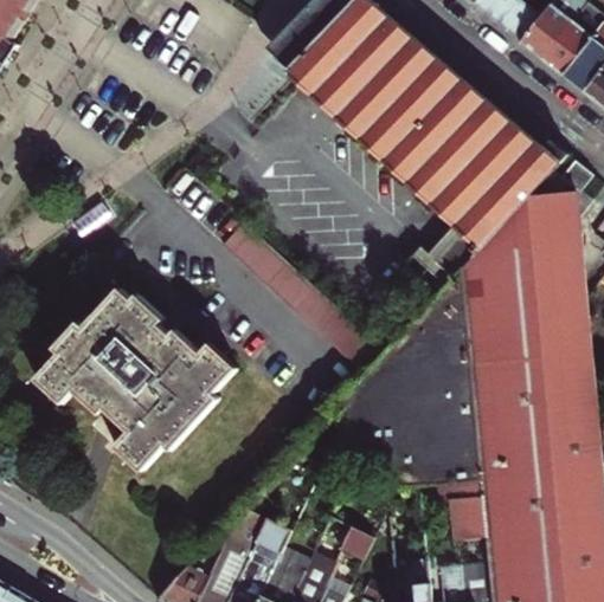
[(0,0),(0,49),(11,57),(23,38),(34,19),(29,15),(38,0),(0,0)]
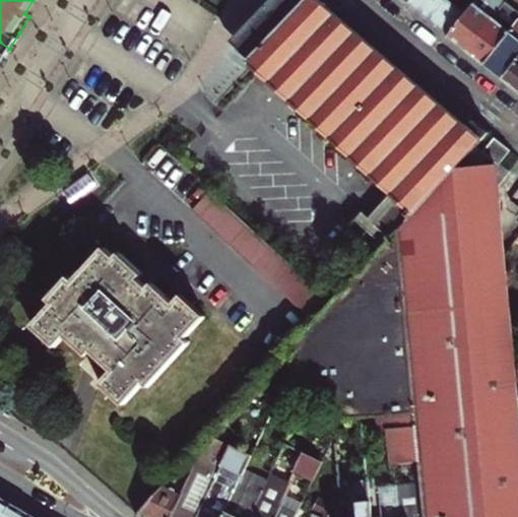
[(37,6),(41,0),(33,0),(24,13),(29,16),(37,6)]
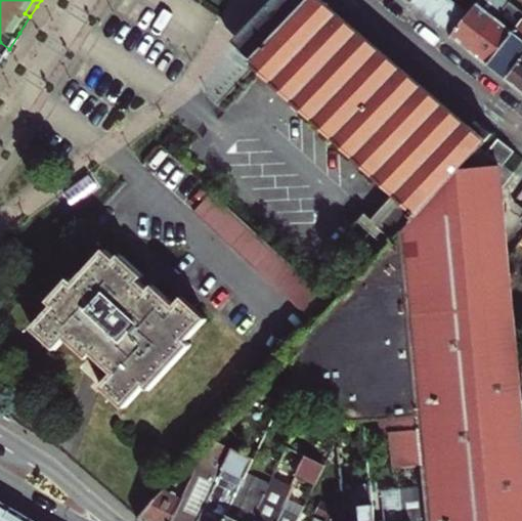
[(268,0),(229,42),(231,45),(237,50),(269,17),(271,19),(274,15),(281,20),(299,0),(268,0)]
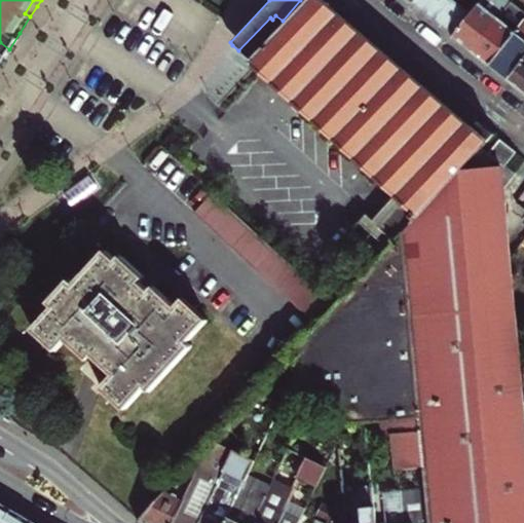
[(270,17),(238,50),(252,64),(250,66),(257,73),(394,200),(372,225),(365,218),(349,234),(377,259),(459,171),(481,147),(492,136),(477,121),(470,129),(325,3),(321,0),(300,0),(283,21),(287,25),(283,29),(272,20),(270,17)]
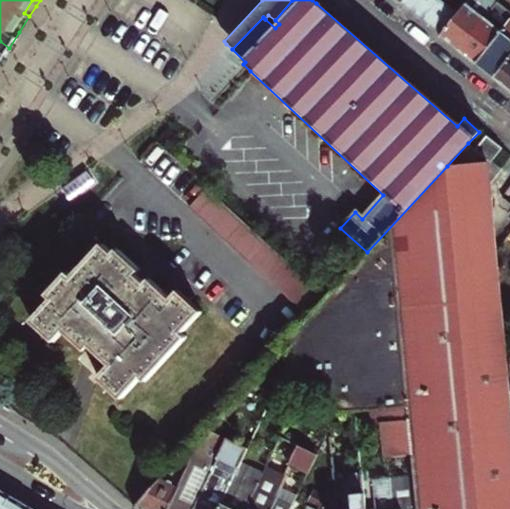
[(459,9),(448,0),(401,0),(399,2),(420,20),(438,34),(459,9)]
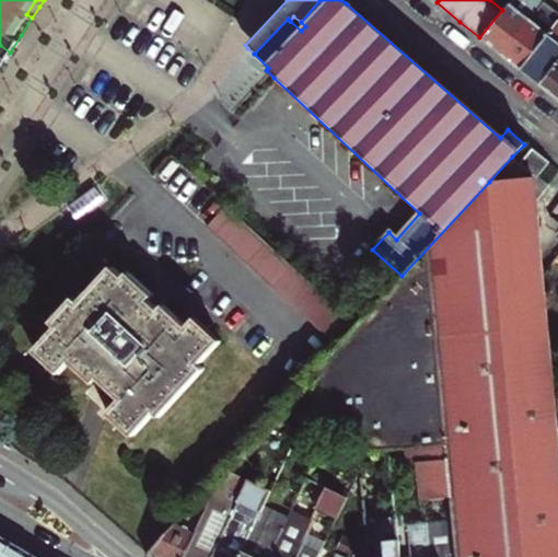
[(500,54),(542,1),(541,0),(509,0),(502,10),(479,37),(491,47),(500,54)]
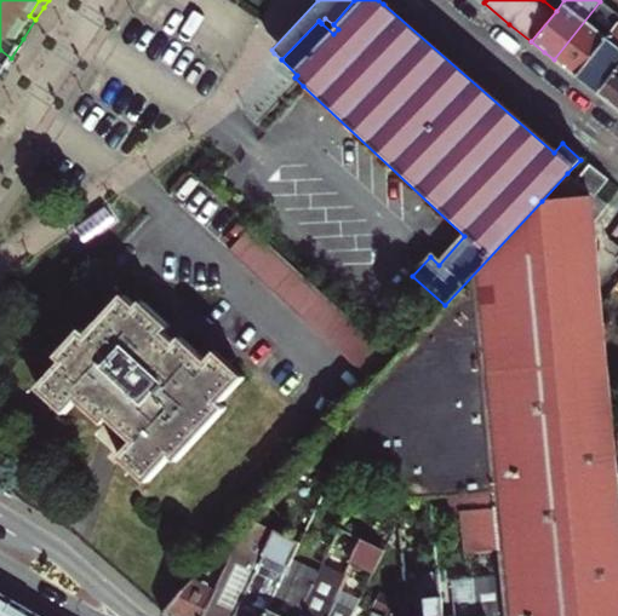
[(543,0),(556,11),(564,0),(543,0)]
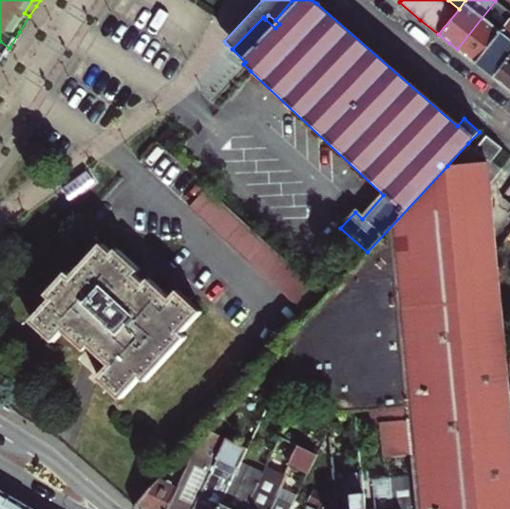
[(474,63),(509,17),(509,11),(496,0),(495,1),(457,49),(467,57),(474,63)]
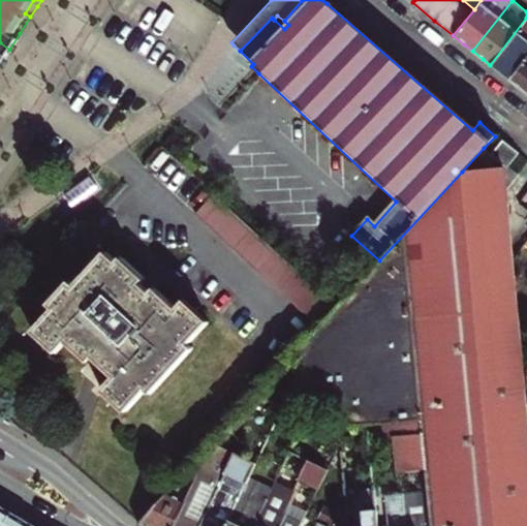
[(501,73),(507,79),(526,55),(526,18),(490,65),(501,73)]
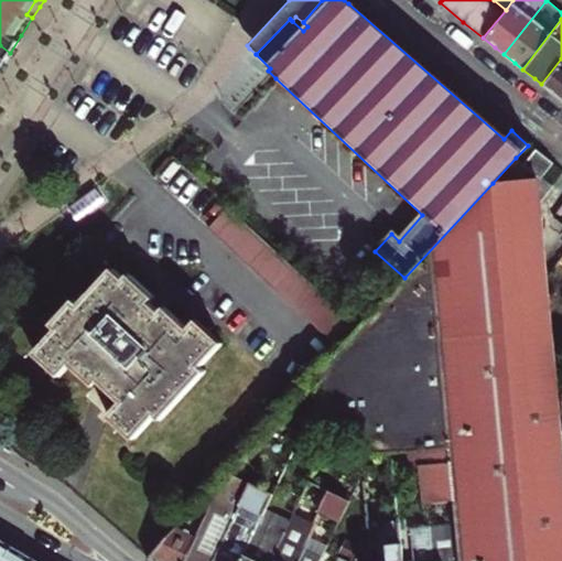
[(10,53),(18,57),(29,41),(21,35),(10,53)]
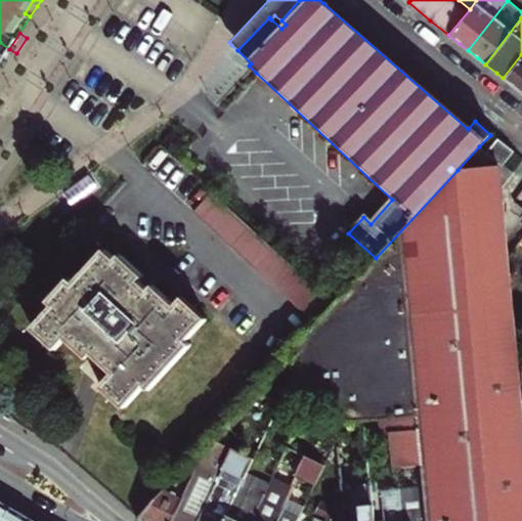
[(0,63),(9,49),(0,42),(0,63)]
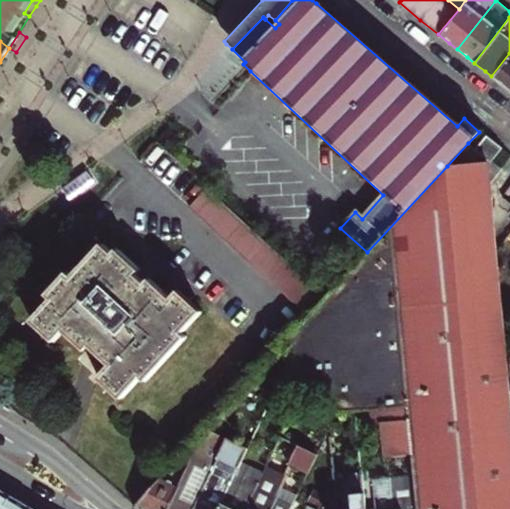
[(16,52),(9,48),(0,62),(0,64),(6,67),(16,52)]
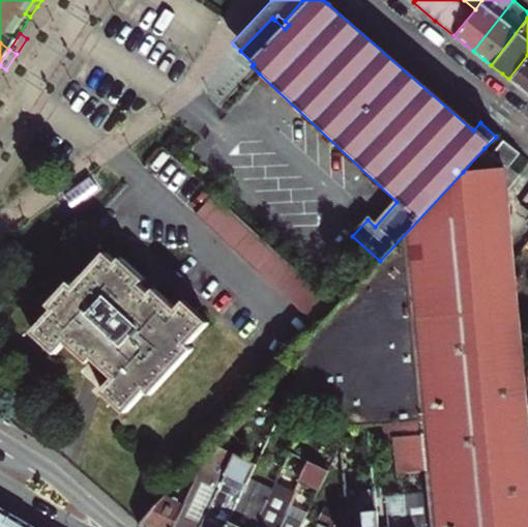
[(527,55),(508,79),(527,94),(527,55)]
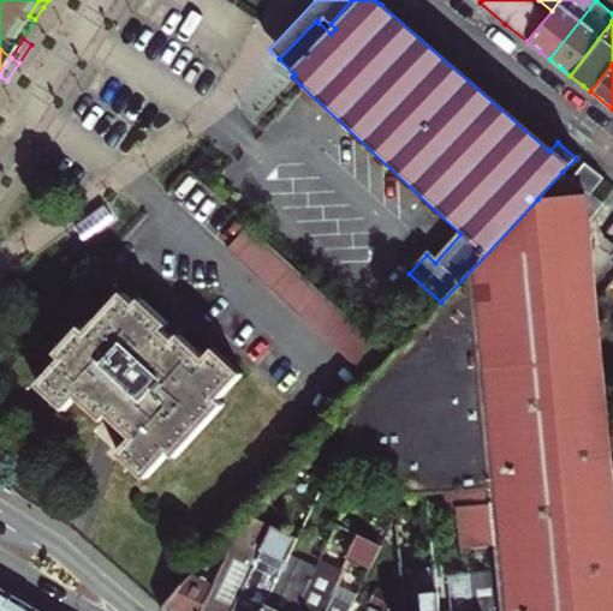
[(464,541),(494,539),(501,610),(612,610),(612,462),(590,217),(602,202),(591,191),(603,177),(584,161),(571,178),(563,172),(537,199),(441,303),(388,359),(367,382),(337,415),(349,462),(387,480),(410,491),(424,489),(439,486),(441,503),(459,501),(463,541),(464,541)]
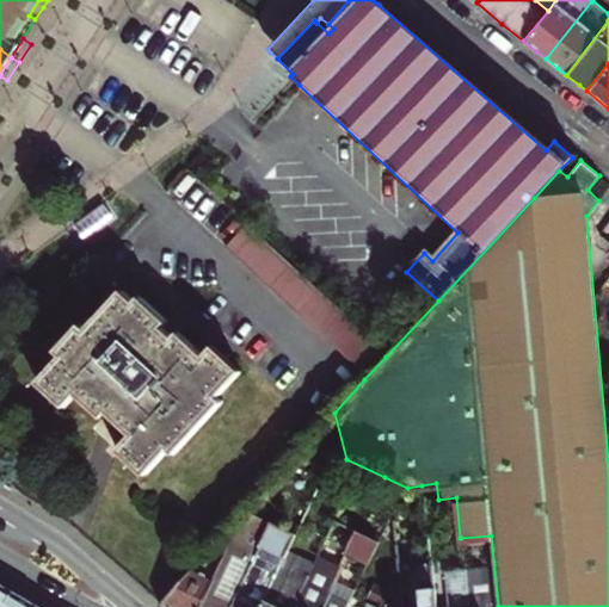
[(243,222),(221,245),(364,379),(386,357),(243,222)]
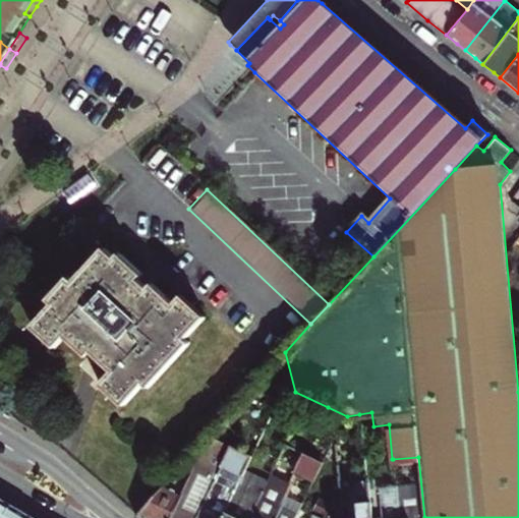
[(99,363),(110,373),(100,385),(119,404),(140,382),(147,388),(187,345),(182,340),(205,318),(180,295),(173,302),(151,281),(146,286),(135,276),(140,271),(120,251),(114,257),(103,246),(72,278),(68,276),(48,297),(52,301),(31,324),(54,347),(64,337),(85,357),(90,354),(99,363)]
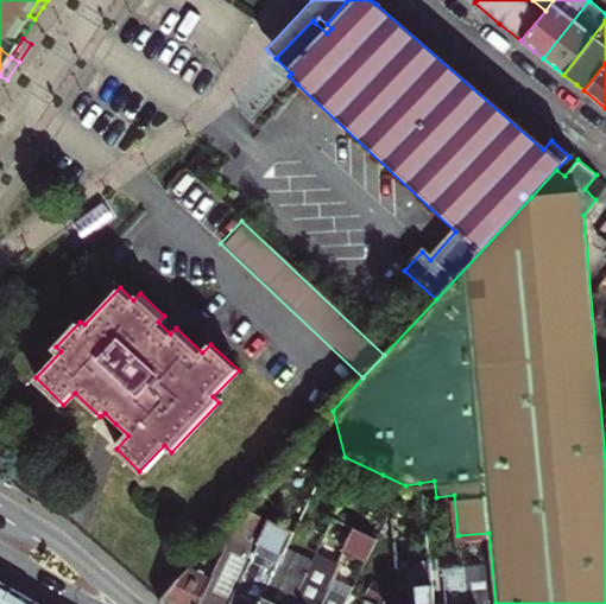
[(214,561),(194,603),(221,603),(264,519),(250,512),(227,533),(214,561)]
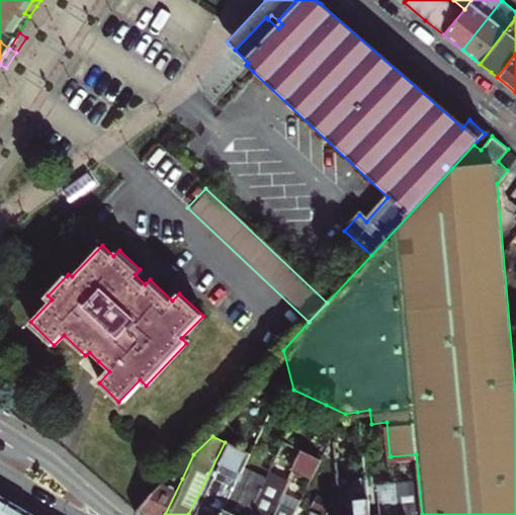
[(264,475),(244,514),(267,514),(277,496),(292,464),(311,475),(319,458),(282,438),(264,475)]
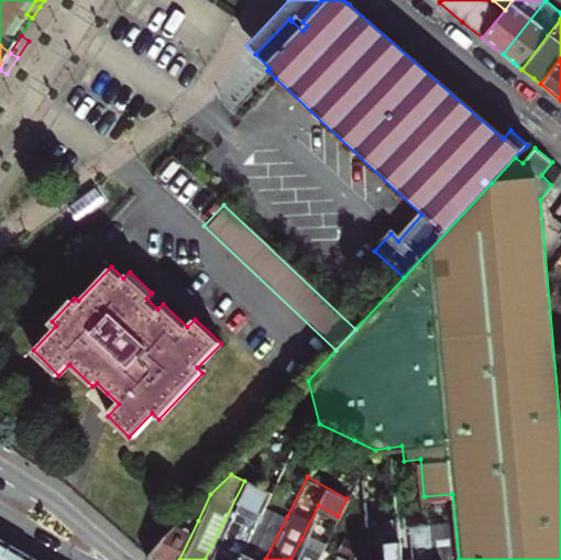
[(267,493),(244,481),(205,559),(265,559),(287,516),(262,504),(267,493)]
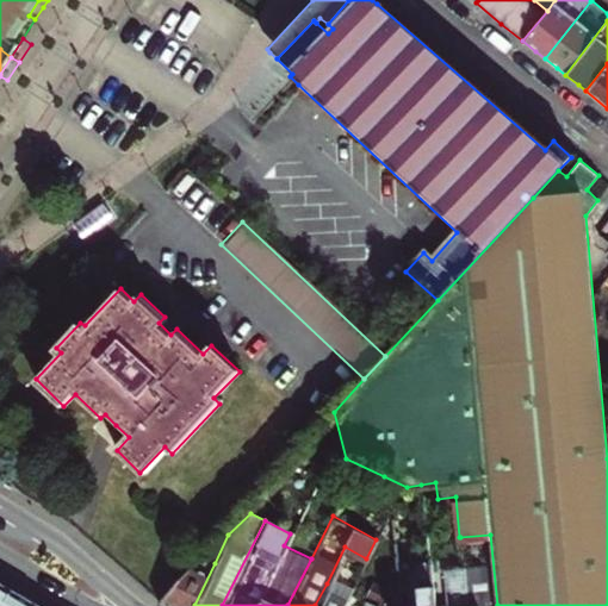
[(497,605),(490,535),(460,537),(464,564),(469,605),(497,605)]
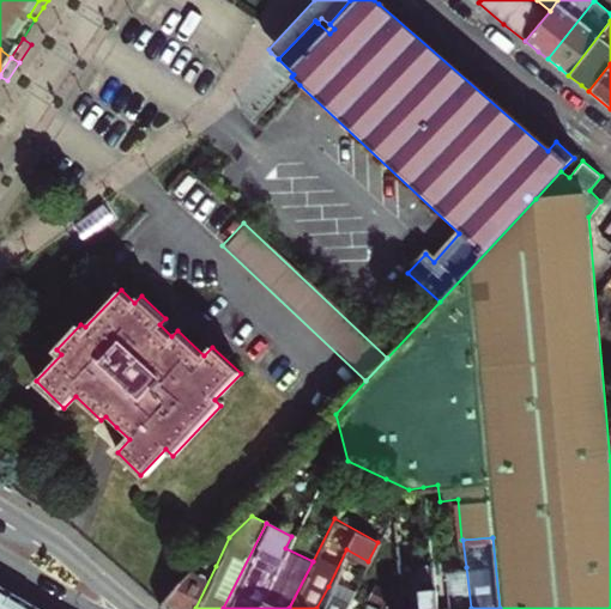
[(397,542),(403,589),(423,586),(424,608),(437,608),(437,607),(434,555),(427,556),(424,540),(397,542)]
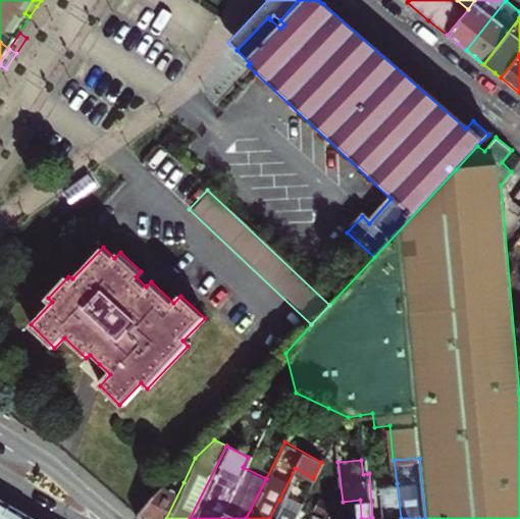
[(145,518),(166,518),(184,482),(179,481),(176,485),(174,485),(170,482),(165,486),(162,484),(143,505),(134,514),(145,518)]
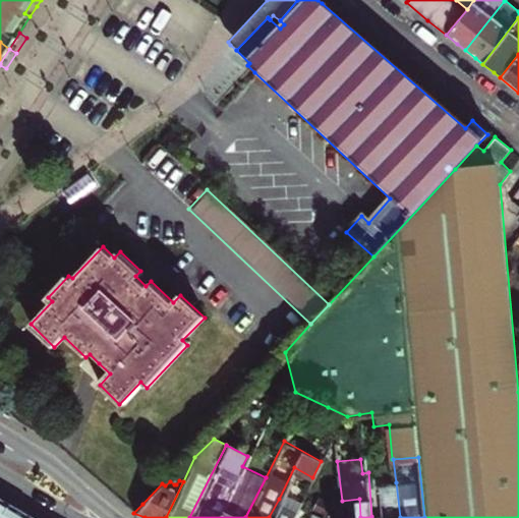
[(381,484),(381,485),(385,514),(371,516),(371,517),(400,517),(396,482),(381,484)]
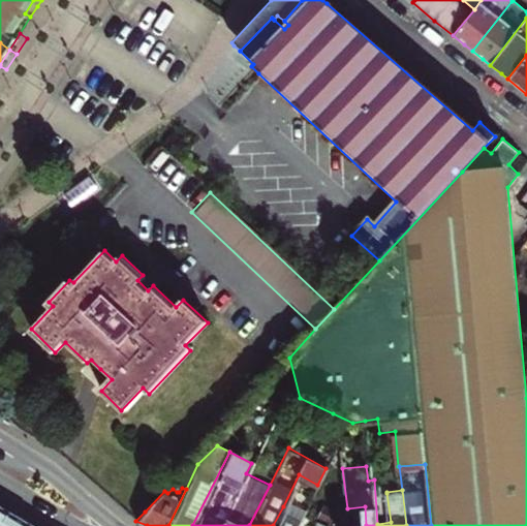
[(315,525),(316,525),(318,522),(310,518),(318,502),(310,498),(302,515),(297,525),(315,525)]
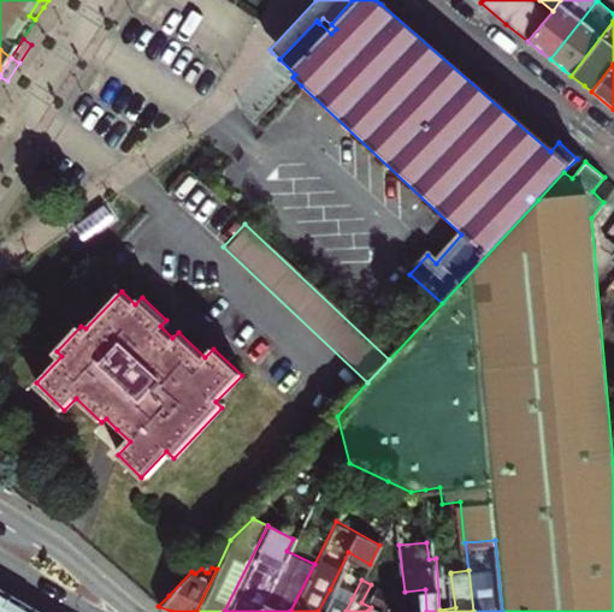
[(0,607),(11,592),(0,584),(0,607)]
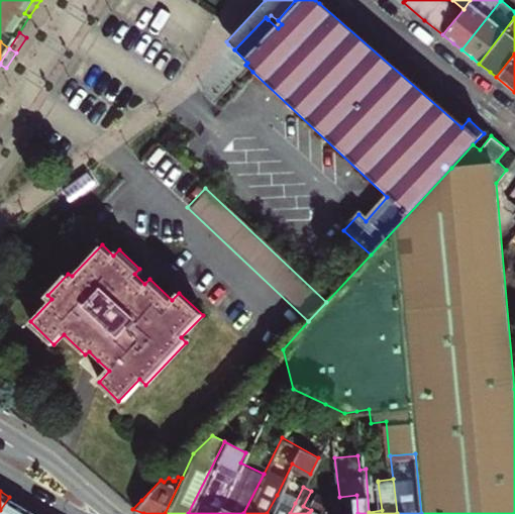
[(290,513),(295,503),(277,495),(267,513),(290,513)]
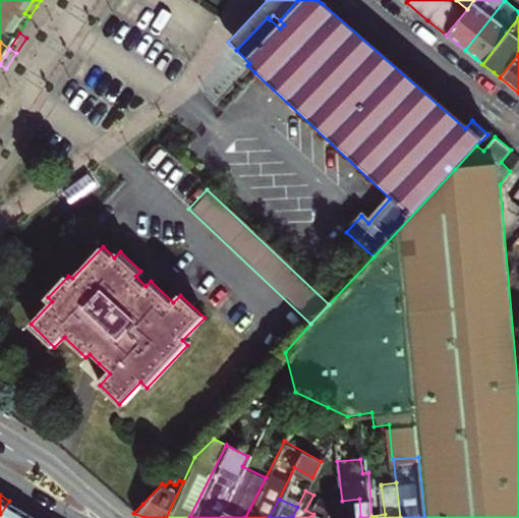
[(29,517),(32,514),(21,508),(9,501),(0,514),(0,517),(29,517)]
